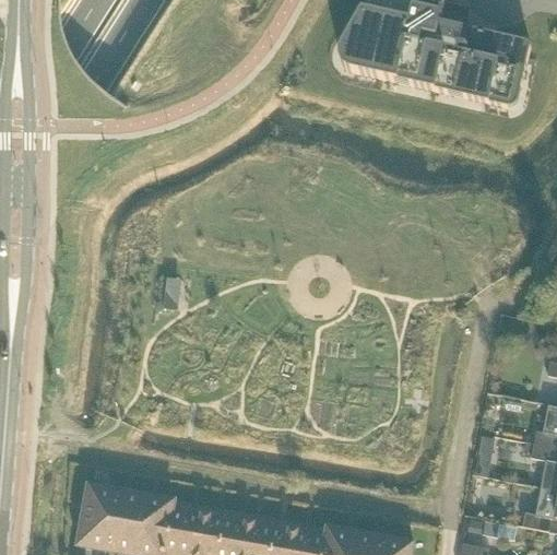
[(339,52),(339,56),(339,58),(340,59),(340,61),(341,63),(342,65),(343,66),(344,67),(344,68),(346,69),(347,70),(350,71),(351,72),(506,107),(511,84),(520,86),(529,48),(529,47),(529,46),(529,45),(529,44),(528,43),(526,42),(525,40),(523,40),(522,40),(472,28),(470,40),(460,38),(465,14),(442,9),(443,0),(367,0),(354,24),(343,44),(340,48),(340,50),(339,52)]
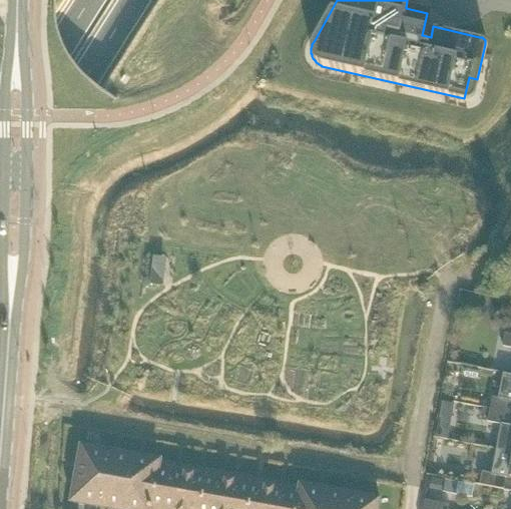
[(510,332),(503,331),(501,344),(510,345),(510,332)]
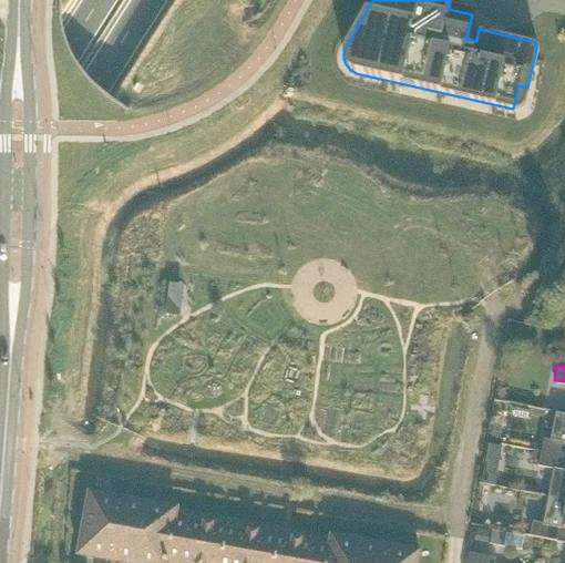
[(564,426),(561,425),(558,439),(543,436),(540,450),(564,453),(564,426)]
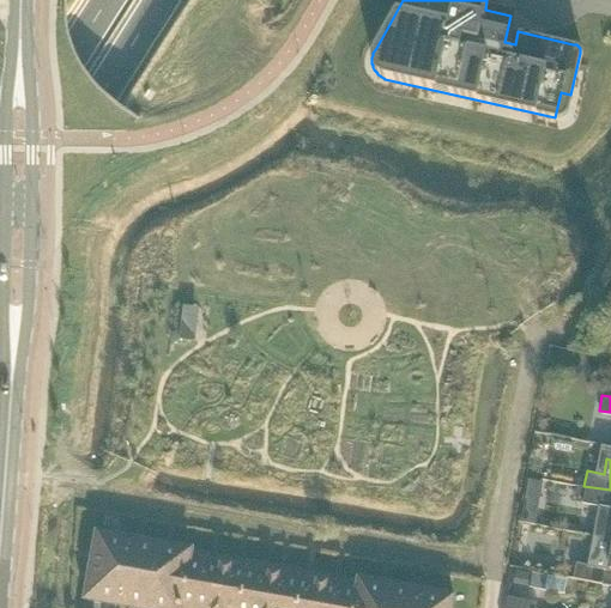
[(610,504),(609,505),(610,494),(610,490),(584,486),(581,500),(598,504),(592,534),(610,536),(610,504)]
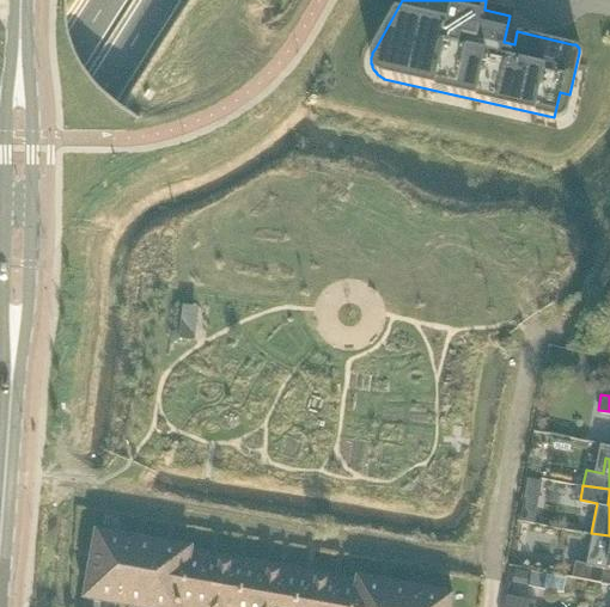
[(96,531),(84,596),(145,606),(178,606),(189,549),(189,546),(96,531)]
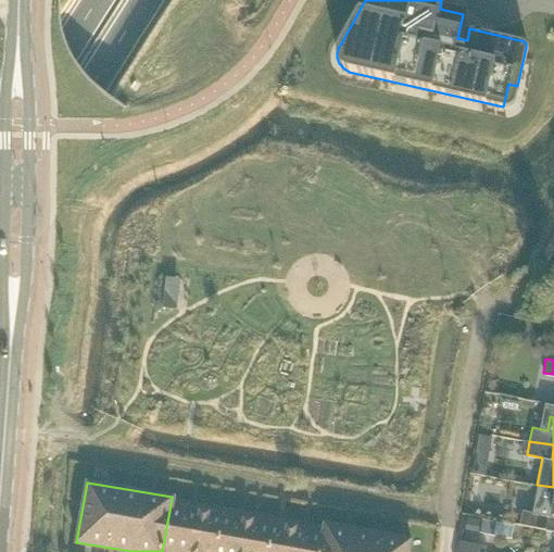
[(532,511),(520,509),(518,523),(543,527),(546,513),(553,513),(553,487),(537,485),(532,511)]
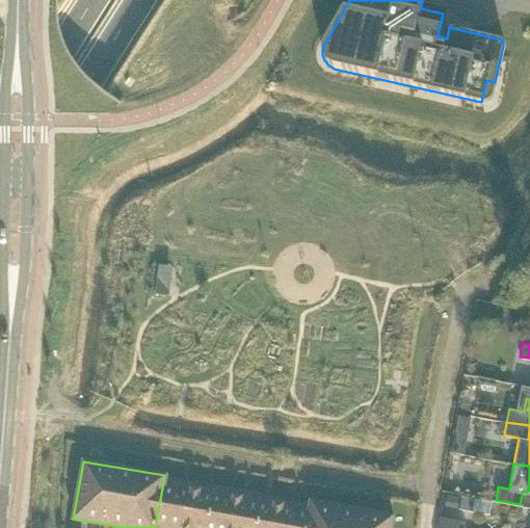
[(164,477),(155,527),(305,527),(310,502),(164,477)]
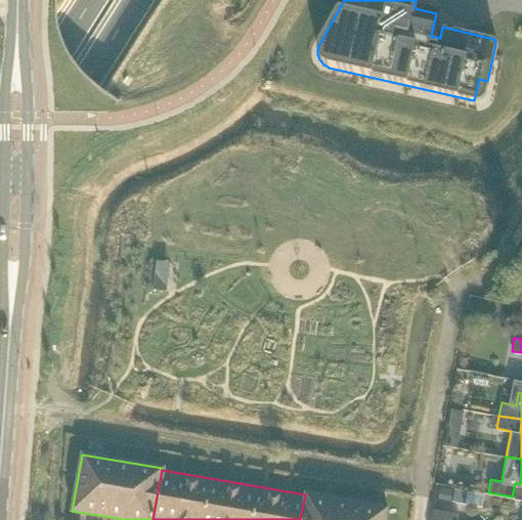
[(454,519),(457,513),(446,511),(451,484),(437,481),(430,519),(454,519)]
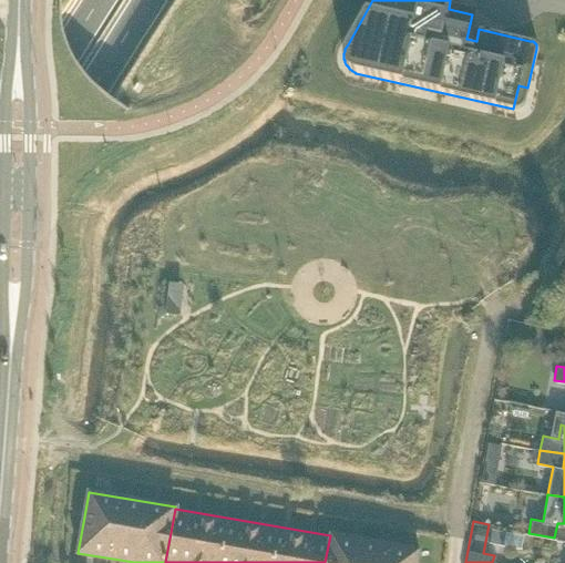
[(506,529),(492,525),(489,541),(503,544),(506,529)]
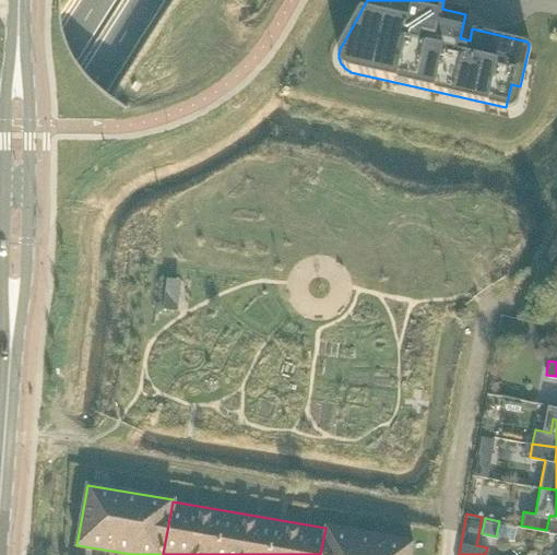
[(326,526),(326,528),(320,554),(407,554),(411,541),(326,526)]
